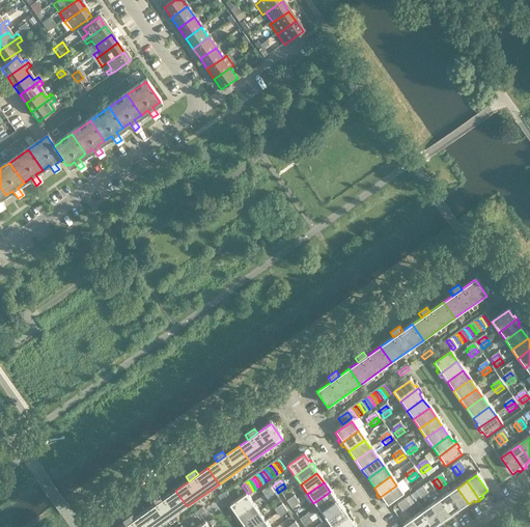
[(403,495),(396,486),(379,498),(382,502),(383,501),(387,506),(403,495)]
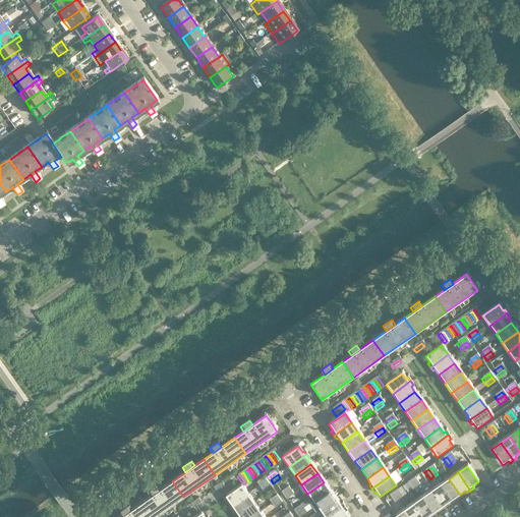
[(266,482),(264,479),(255,484),(258,487),(266,482)]
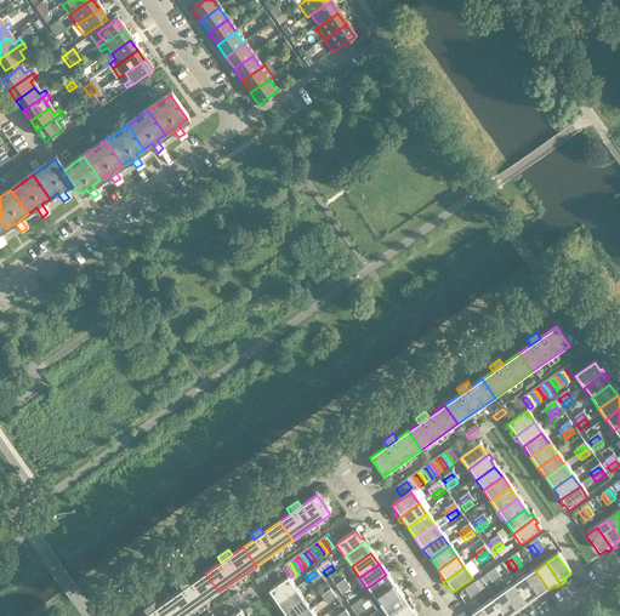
[(500,580),(494,571),(489,575),(495,583),(500,580)]
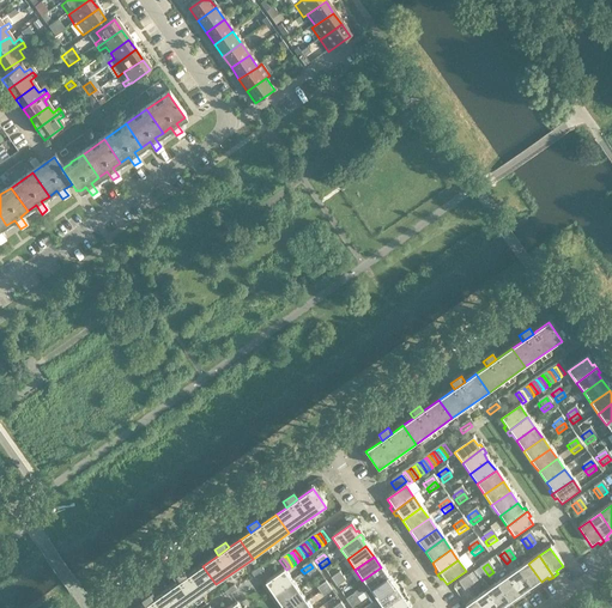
[(541,582),(528,564),(517,571),(531,589),(541,582)]
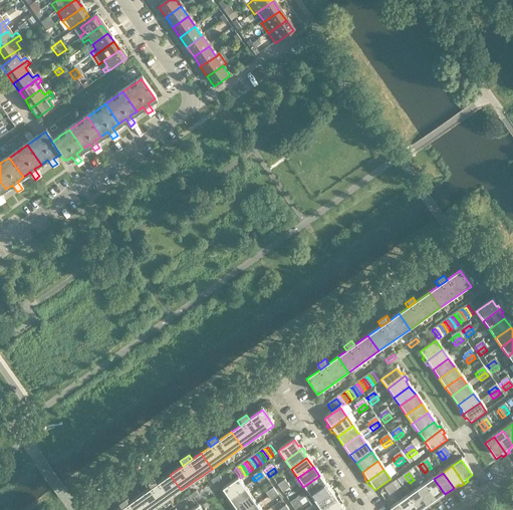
[(181,490),(170,475),(157,484),(149,490),(140,496),(149,509),(155,509),(181,490)]
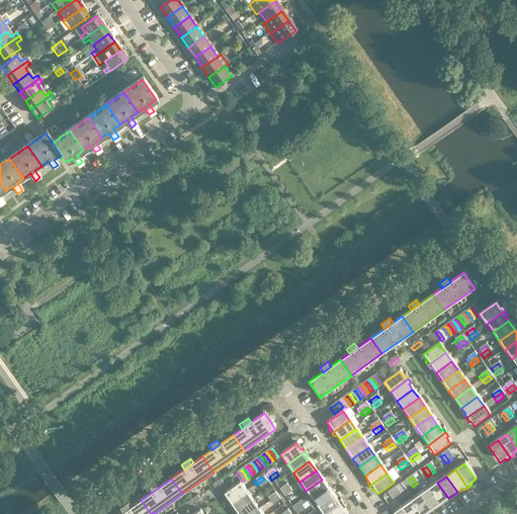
[(267,484),(264,480),(257,485),(260,489),(267,484)]
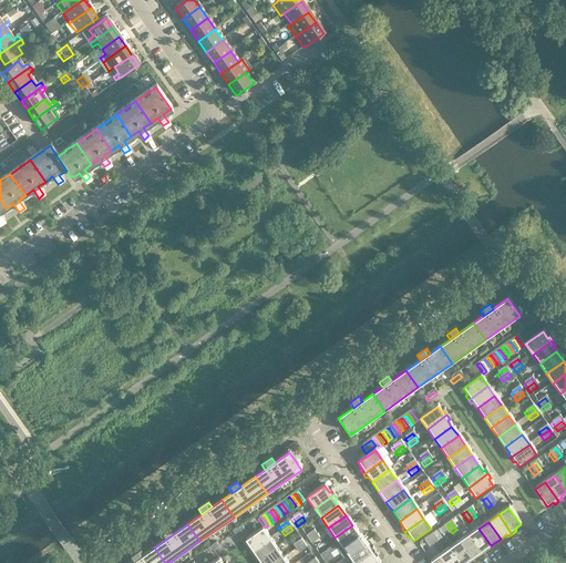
[(359,535),(352,525),(335,538),(342,548),(359,535)]
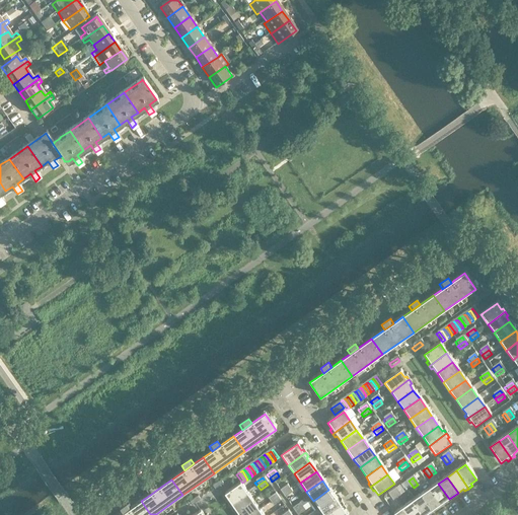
[(414,488),(409,481),(405,483),(411,490),(414,488)]
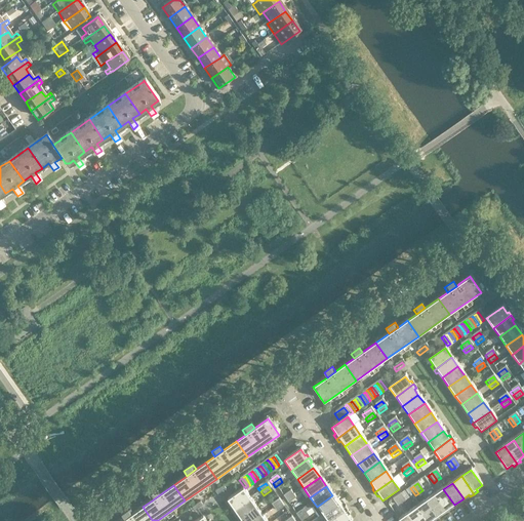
[(225,491),(223,488),(214,493),(216,497),(225,491)]
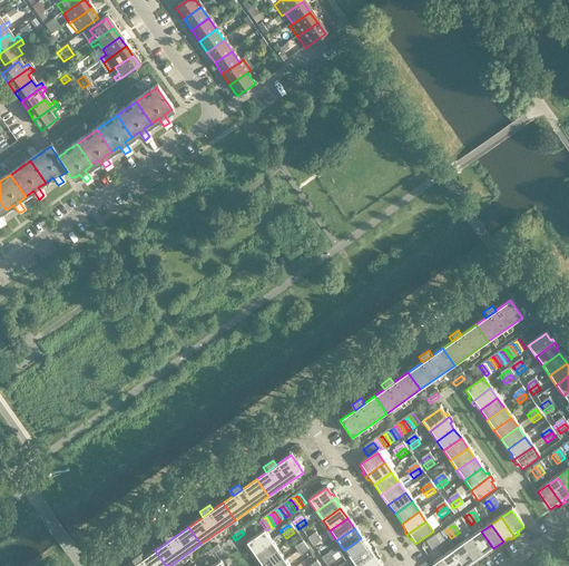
[(493,548),(481,532),(471,538),(483,556),(493,548)]
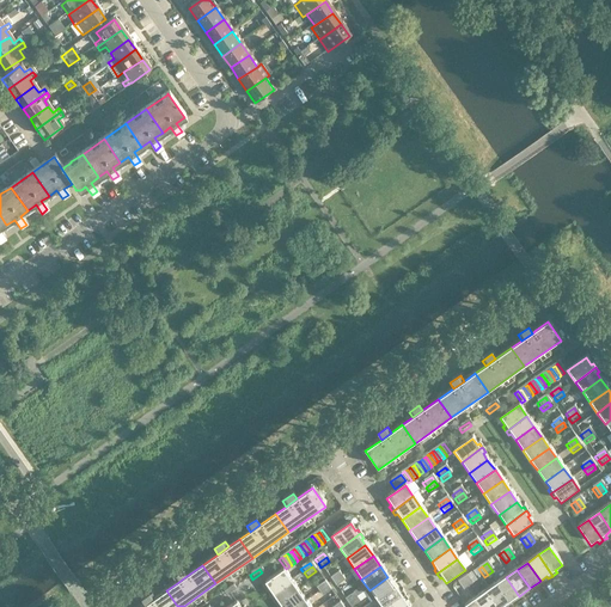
[(187,576),(183,571),(173,578),(177,583),(187,576)]
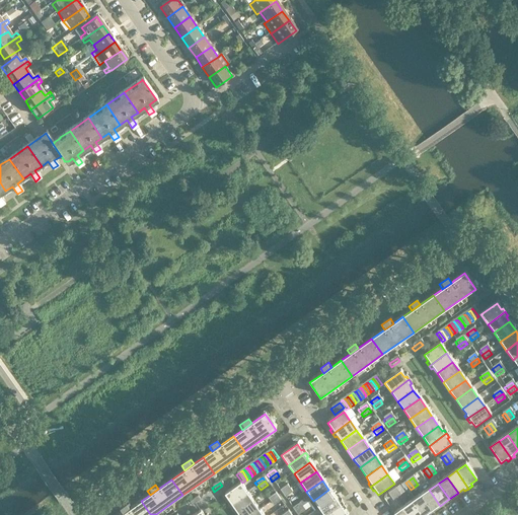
[(246,494),(240,485),(224,496),(228,501),(226,503),(229,506),(246,494)]
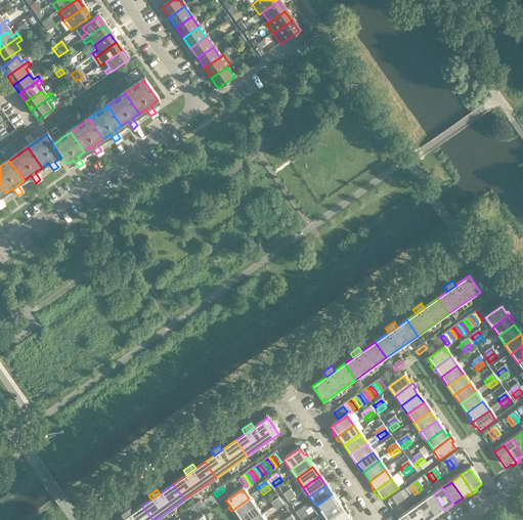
[(290,491),(282,496),(285,501),(292,495),(290,491)]
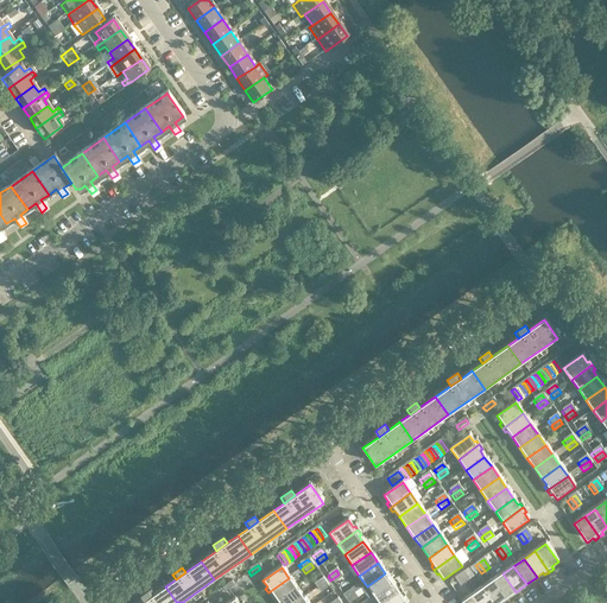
[(392,584),(385,573),(367,586),(374,597),(392,584)]
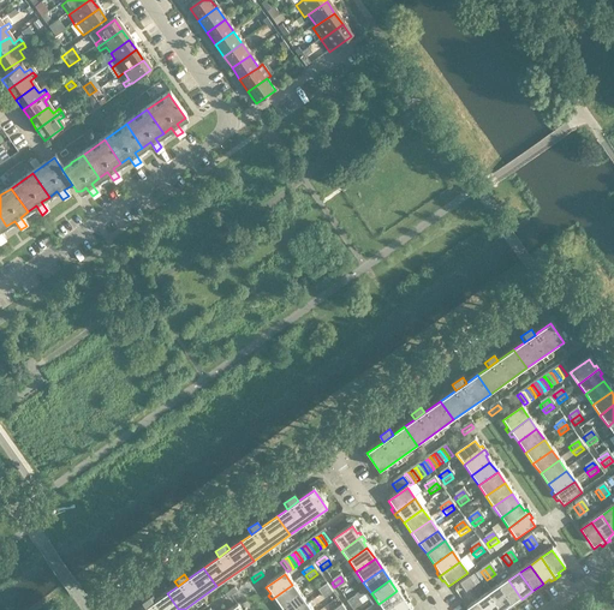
[(474,590),(468,580),(464,584),(470,592),(474,590)]
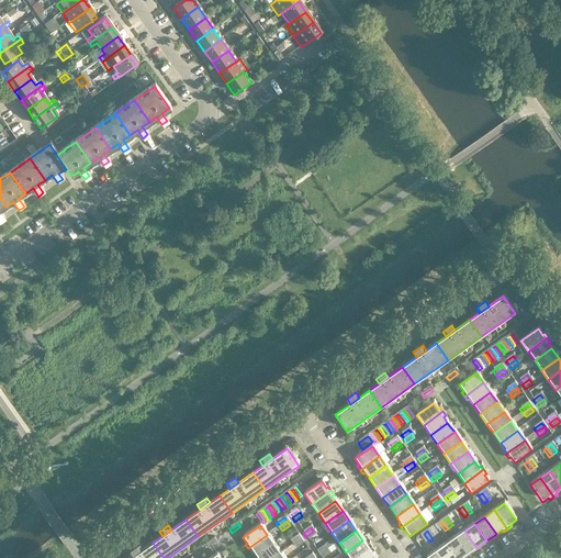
[(477,548),(464,531),(455,537),(467,555),(477,548)]
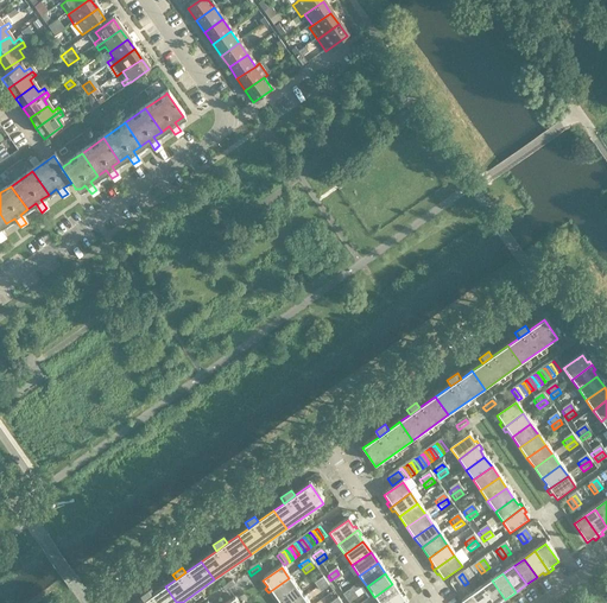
[(342,578),(339,575),(330,581),(334,584),(342,578)]
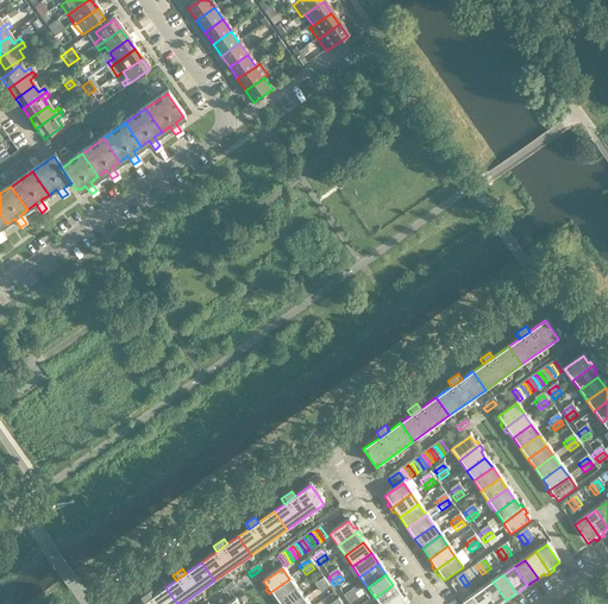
[(465,586),(459,578),(455,582),(461,590),(465,586)]
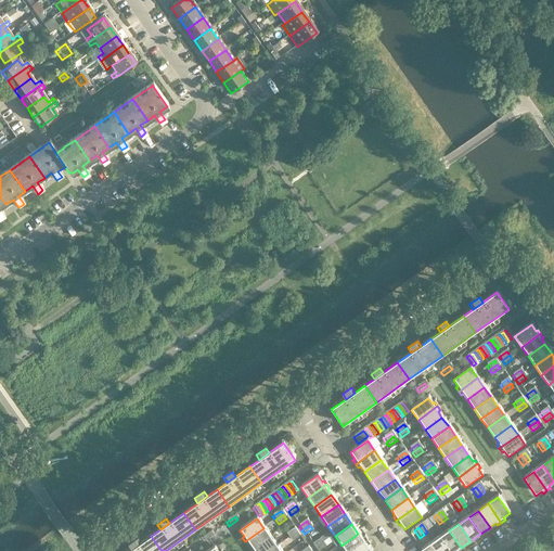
[(270,538),(263,528),(245,541),(247,546),(249,545),(254,550),(270,538)]
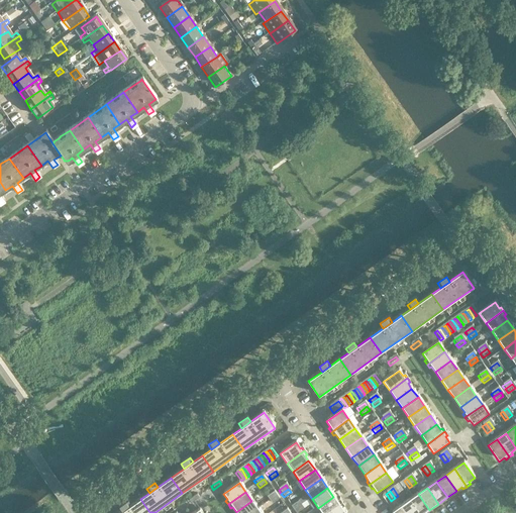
[(277,497),(274,493),(267,498),(269,502),(277,497)]
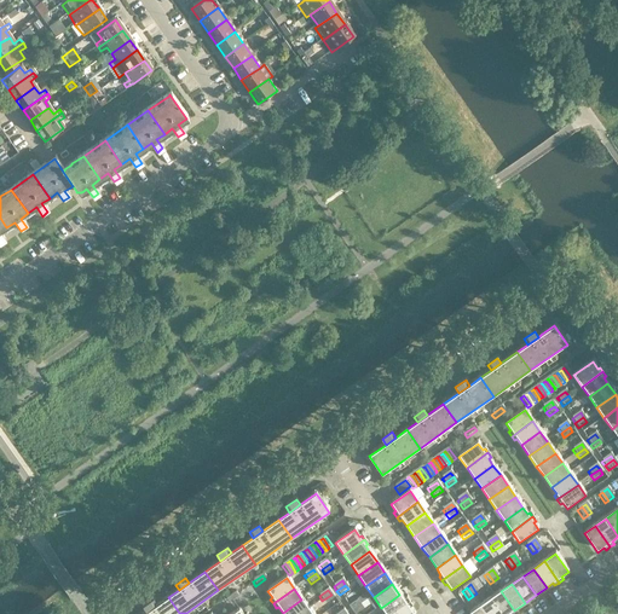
[(514,610),(501,591),(491,600),(501,613),(510,613),(514,610)]
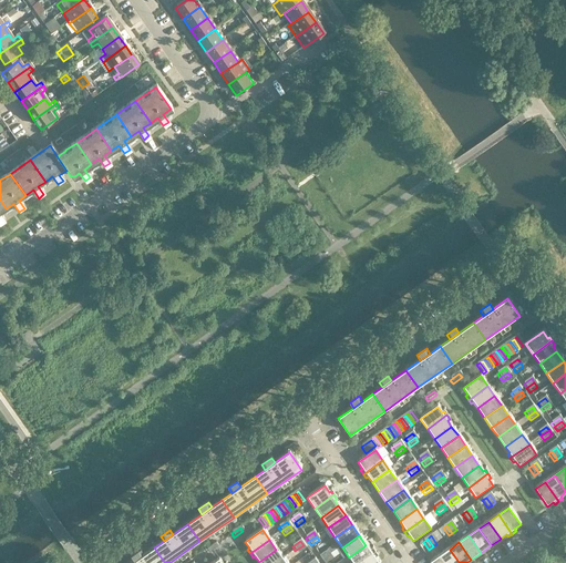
[(216,545),(207,551),(209,554),(218,549),(216,545)]
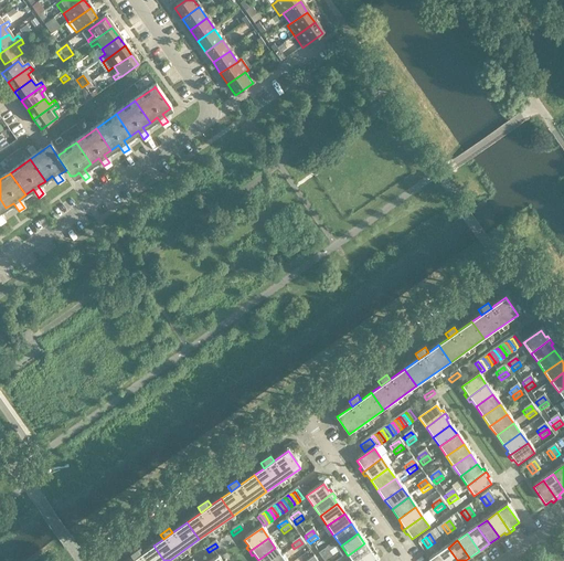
[(305,548),(302,543),(294,549),(297,553),(305,548)]
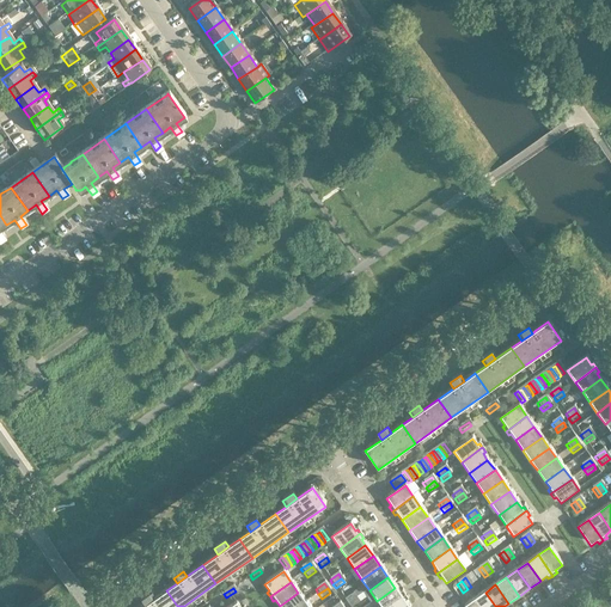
[(399,594),(395,588),(377,601),(380,606),(391,606),(404,596),(402,593),(399,594)]
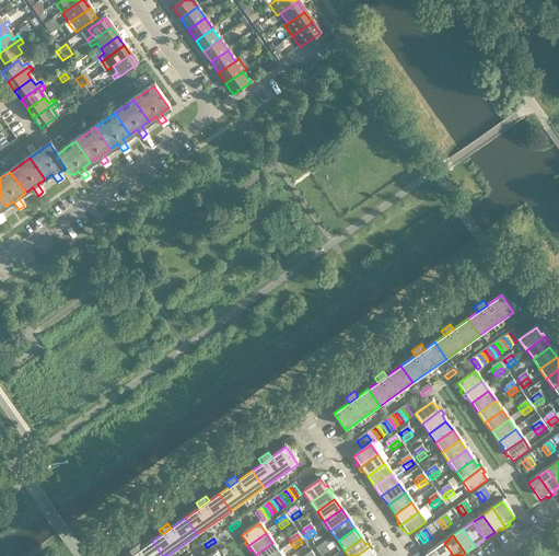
[(162,555),(152,541),(142,547),(134,554),(131,555),(162,555)]
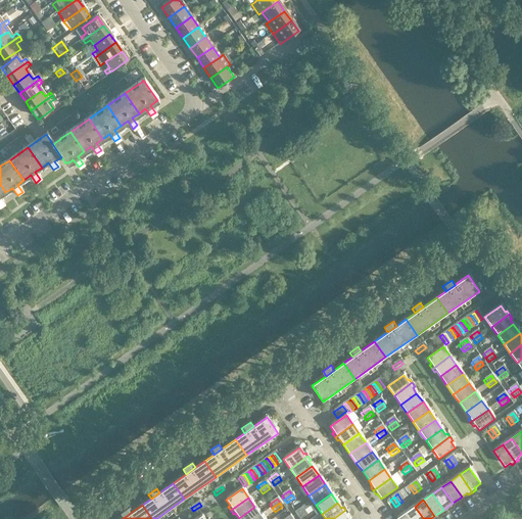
[(133,511),(130,507),(121,513),(125,517),(133,511)]
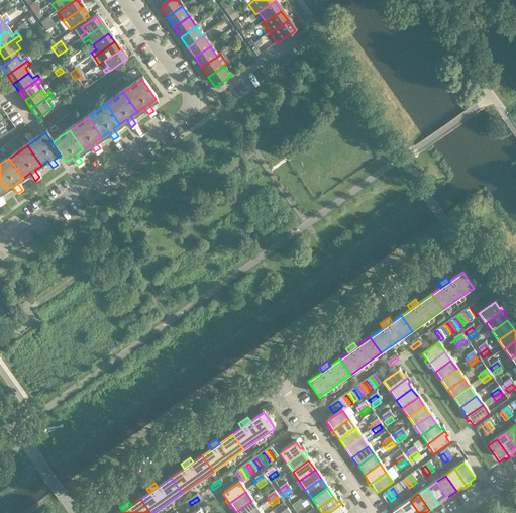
[(254,512),(259,510),(251,501),(236,512),(254,512)]
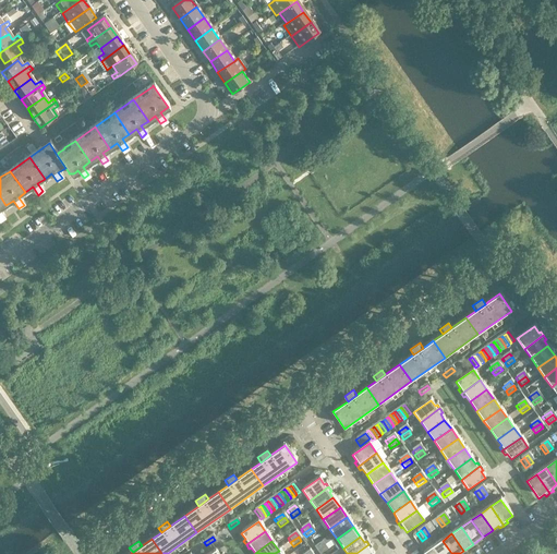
[(451,553),(443,541),(433,548),(437,553),(451,553)]
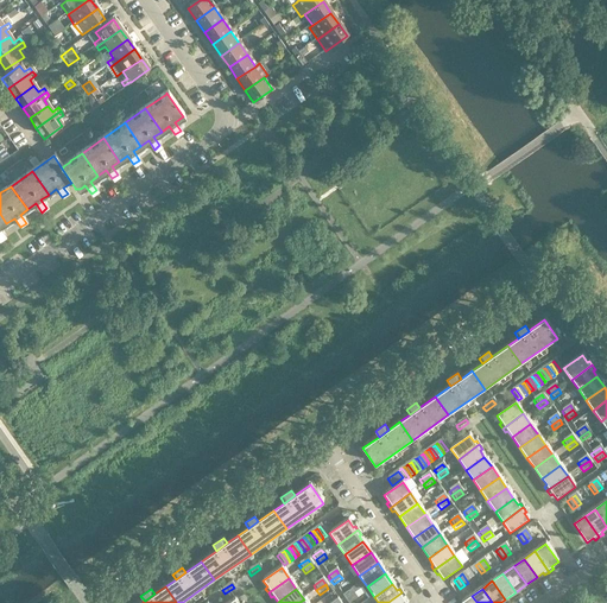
[(351,591),(342,597),(346,601),(354,595),(351,591)]
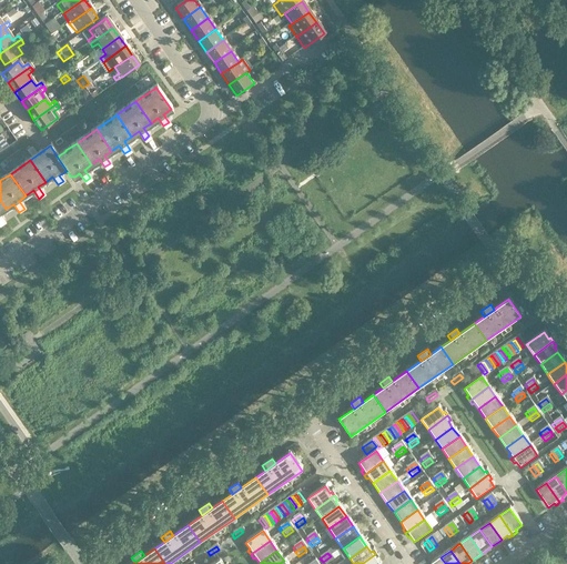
[(378,559),(375,554),(363,563),(378,563),(376,560),(378,559)]
